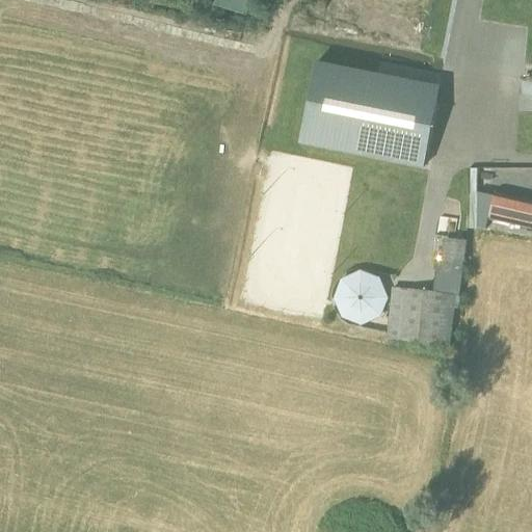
[(241,0),(213,0),(212,5),(245,17),(245,15),(251,17),(255,5),(241,0)]
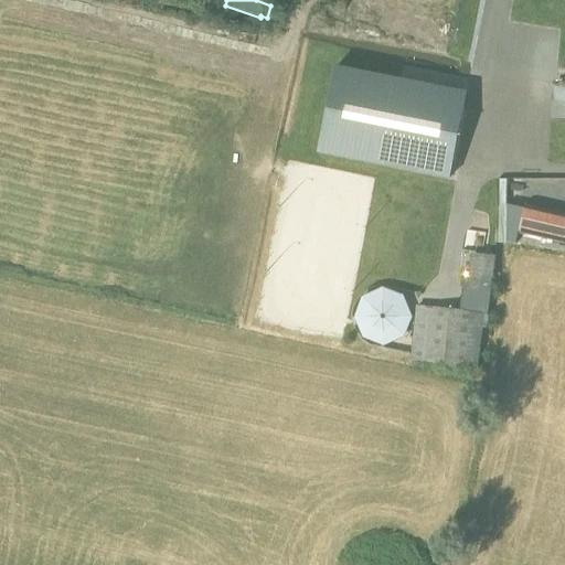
[(448,180),(466,93),(337,67),(319,153),(448,180)]
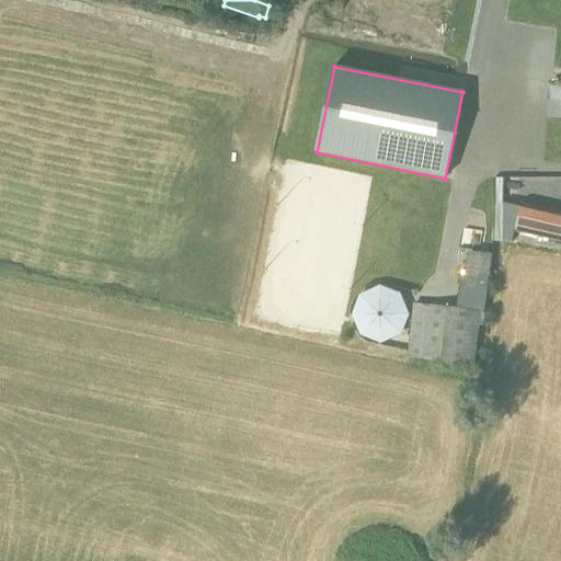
[(503,240),(504,204),(504,179),(495,178),(494,241),(503,241),(503,240)]
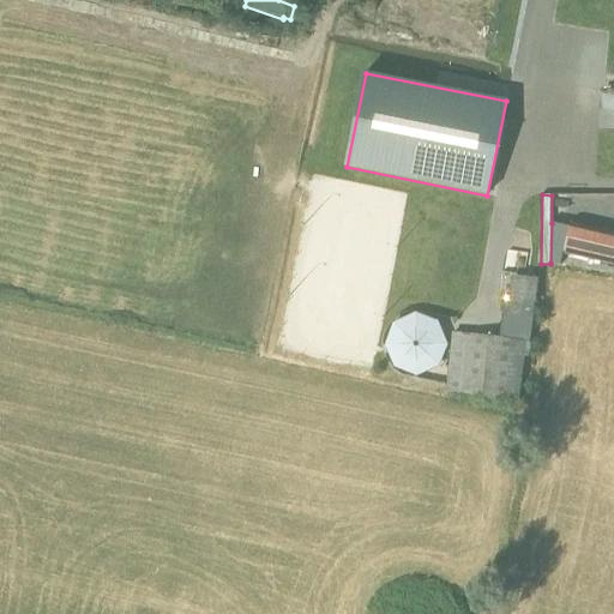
[(613,254),(613,234),(573,223),(565,251),(612,264),(613,254)]
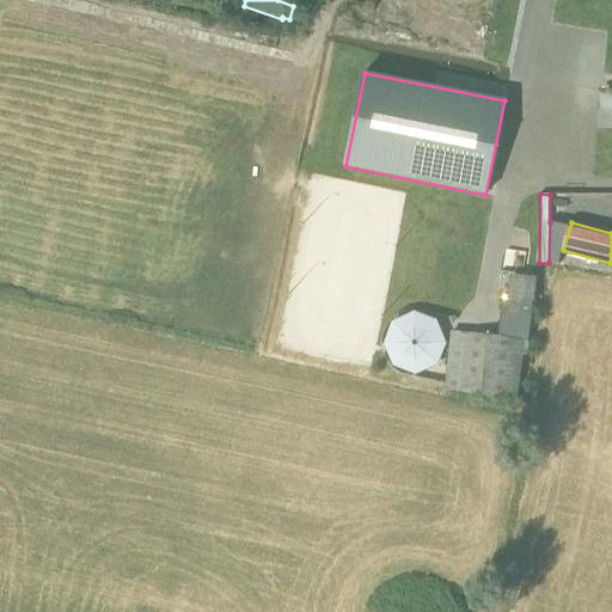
[(482,397),(518,403),(522,356),(527,356),(533,303),(502,299),(499,337),(452,332),(446,389),(482,397)]
